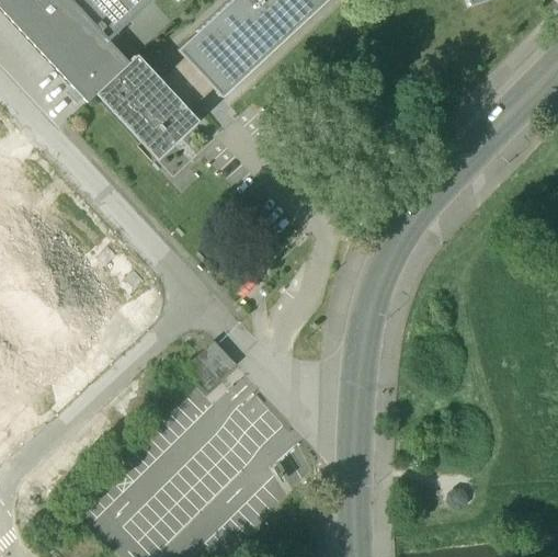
[(0,0),(0,2),(89,99),(98,91),(131,60),(110,37),(149,0),(0,0)]
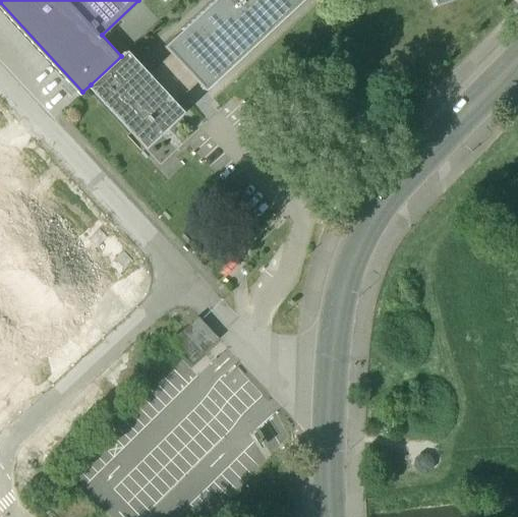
[(214,0),(166,45),(176,55),(195,76),(207,89),(302,0),(214,0)]
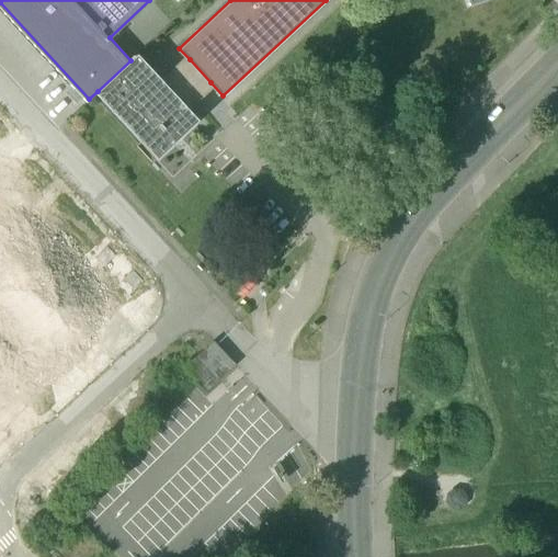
[(166,81),(138,52),(131,60),(98,91),(159,157),(200,118),(186,104),(166,81)]
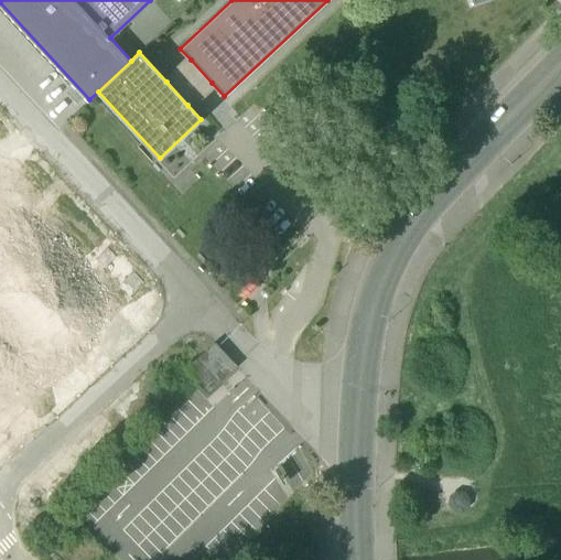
[(166,82),(187,105),(212,83),(191,60),(166,82)]
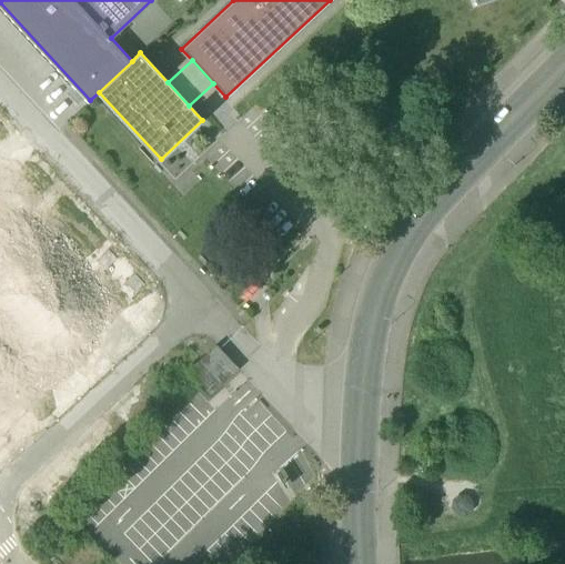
[(122,251),(119,254),(111,247),(100,258),(134,294),(150,280),(122,251)]
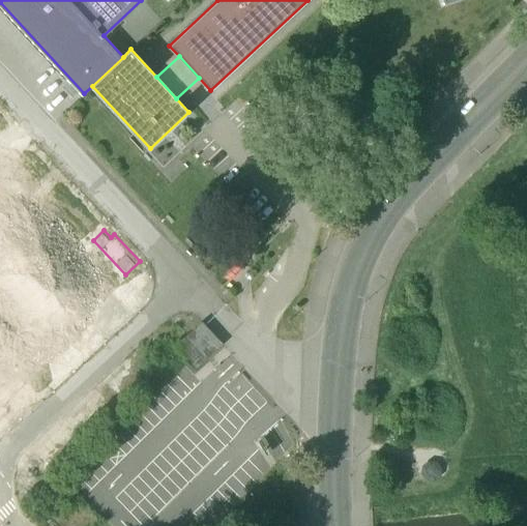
[(213,345),(200,331),(181,349),(195,362),(213,345)]
